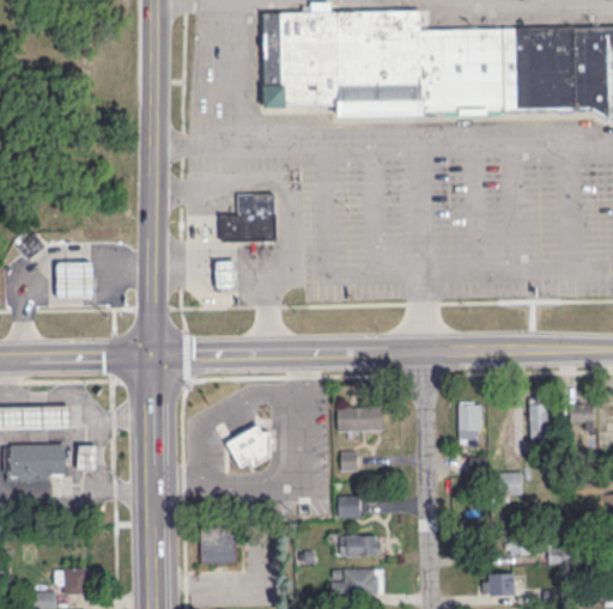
[(263,13),(299,13),(299,5),(308,5),(308,2),(331,1),(331,12),(420,11),(420,30),(612,26),(612,119),(608,120),(592,111),(339,117),(338,107),(265,108),(263,13)]
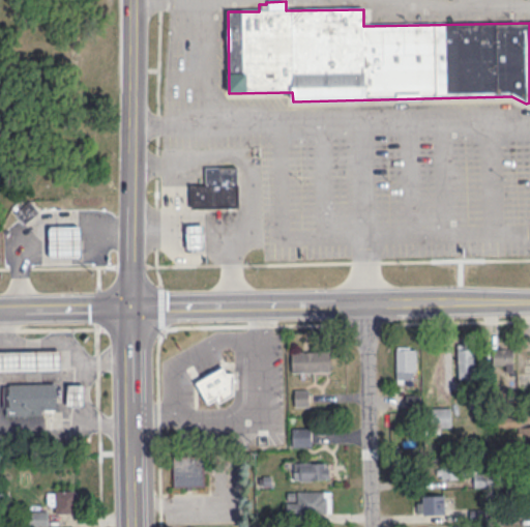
[(204,169),(205,186),(192,187),(193,209),(237,209),(237,168),(204,169)]
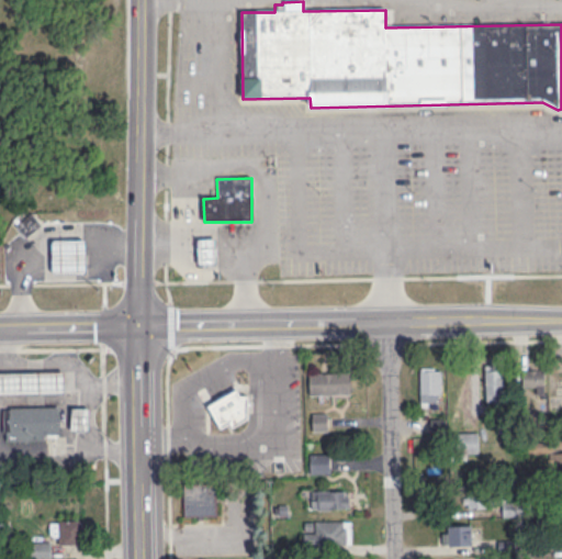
[(198,241),(215,239),(216,266),(199,267),(198,241)]
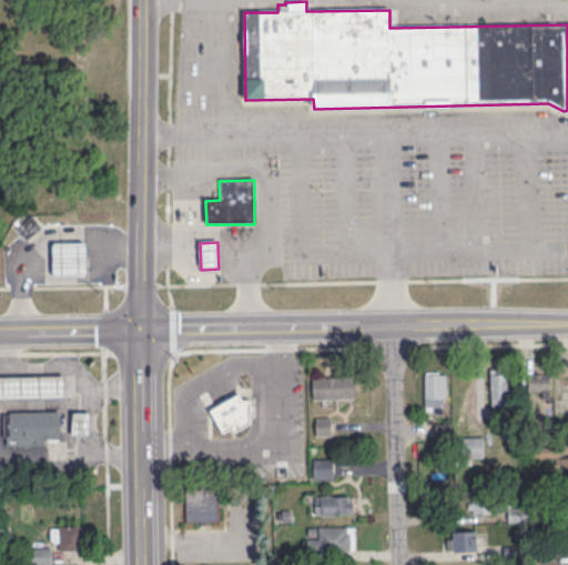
[(54,244),(88,243),(88,249),(88,275),(54,276),(54,250),(54,244)]
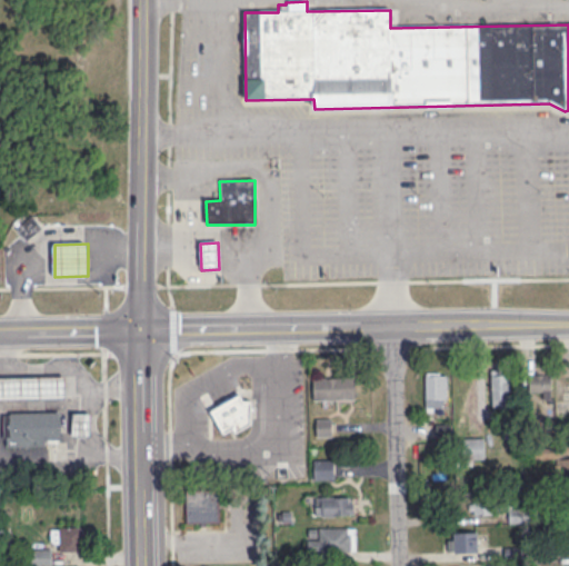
[(510,371),(491,371),(491,407),(510,407),(510,371)]
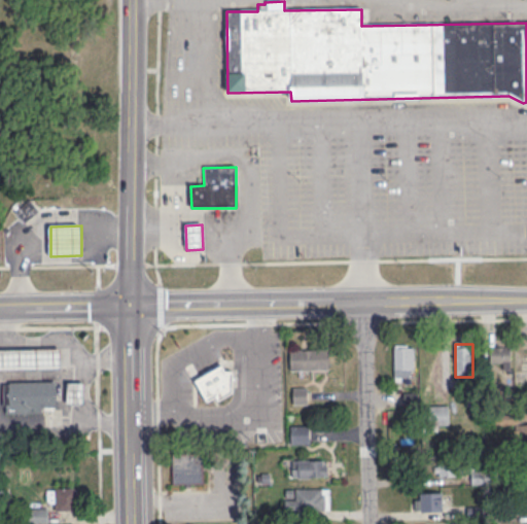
[(413,386),(413,347),(393,347),(393,386),(413,386)]
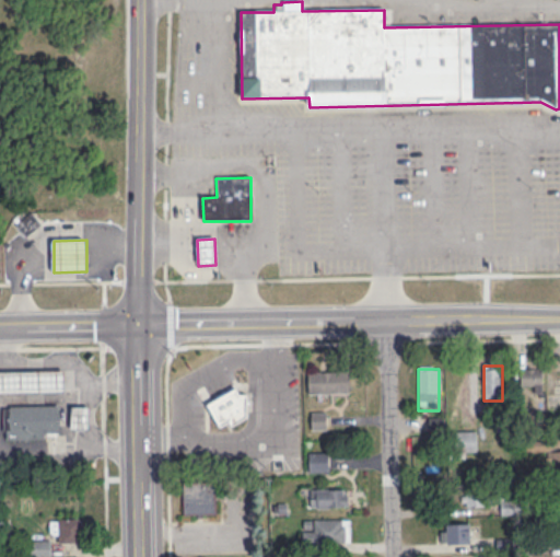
[(521,393),(544,393),(544,370),(521,370),(521,393)]
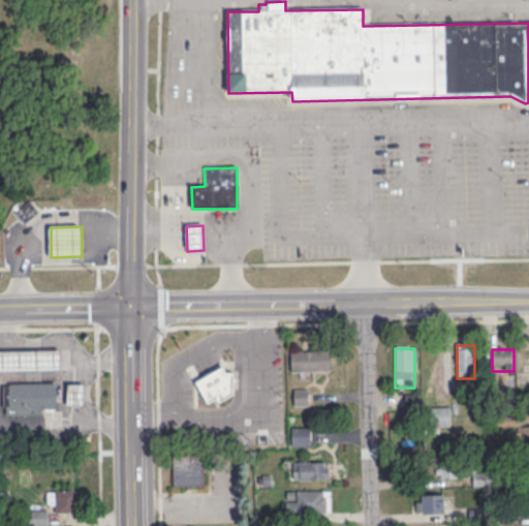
[(0,352),(2,352),(59,350),(59,370),(3,372),(0,372),(0,352)]
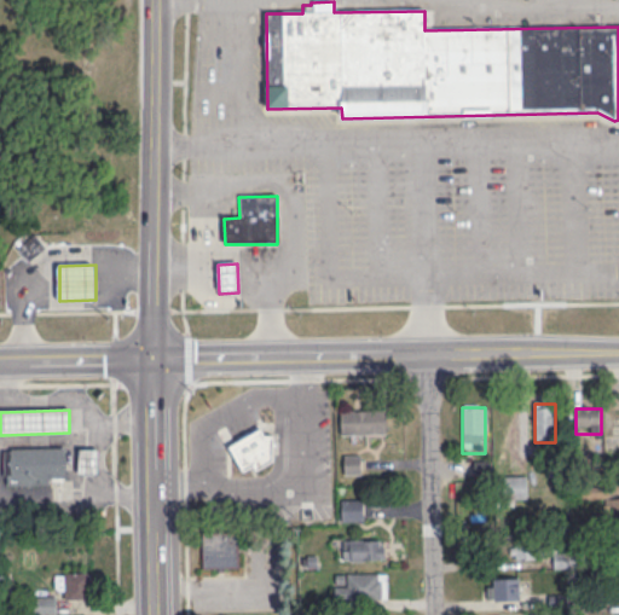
[(340,412),(340,437),(386,437),(386,412),(340,412)]
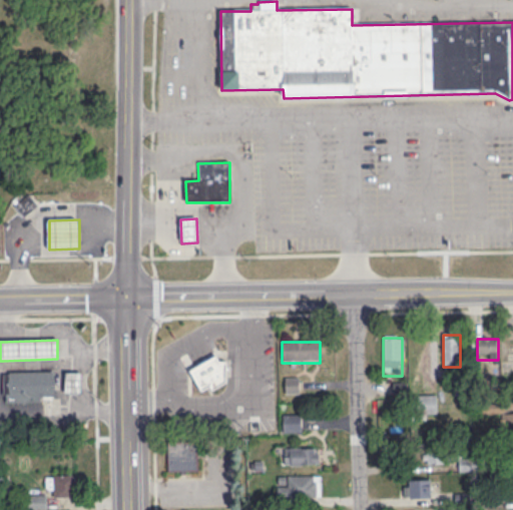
[(188,372),(214,357),(218,363),(225,363),(225,384),(211,393),(209,388),(200,393),(188,372)]
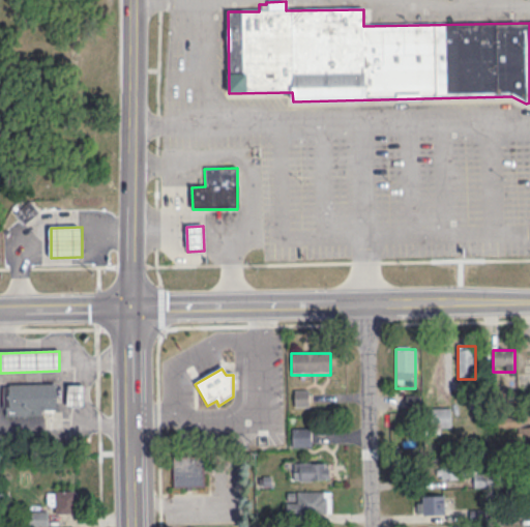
[(68,386),(85,386),(84,407),(68,407),(68,386)]
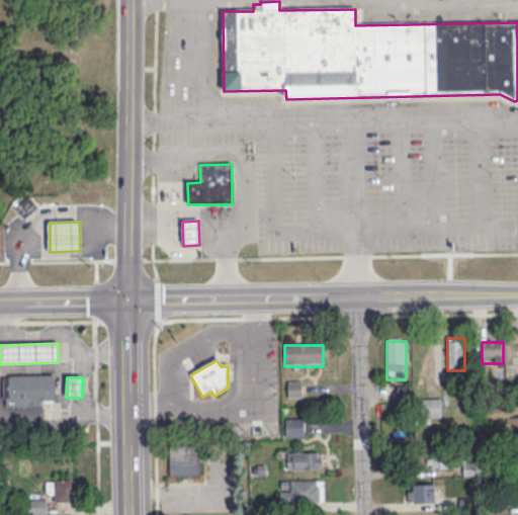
[(3,379),(55,379),(54,404),(3,404),(3,379)]
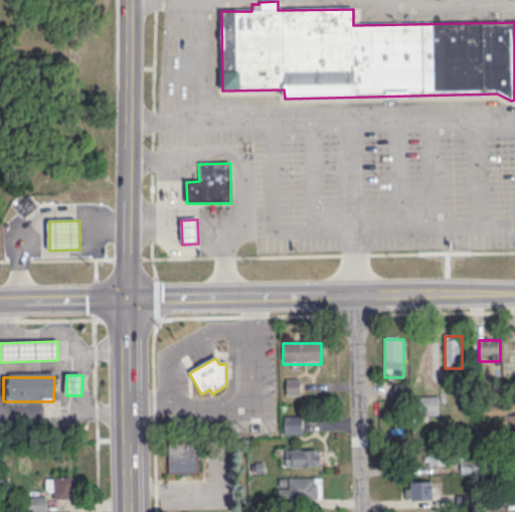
[(300,381),(286,381),(286,397),(300,397),(300,381)]
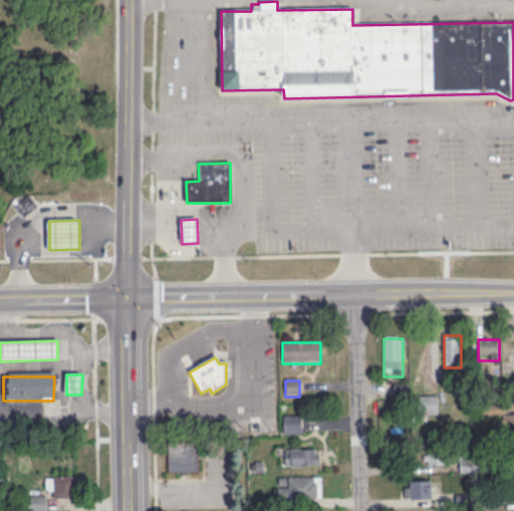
[(414,398),(414,416),(438,416),(438,398),(414,398)]
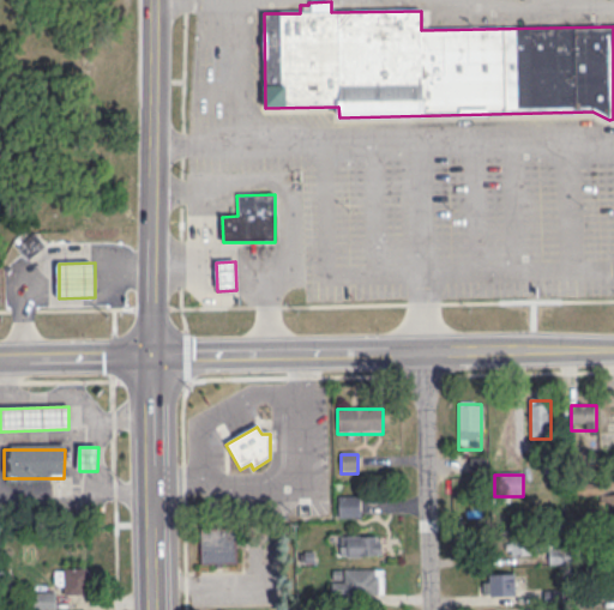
[(613,495),(601,496),(601,521),(613,520),(613,495)]
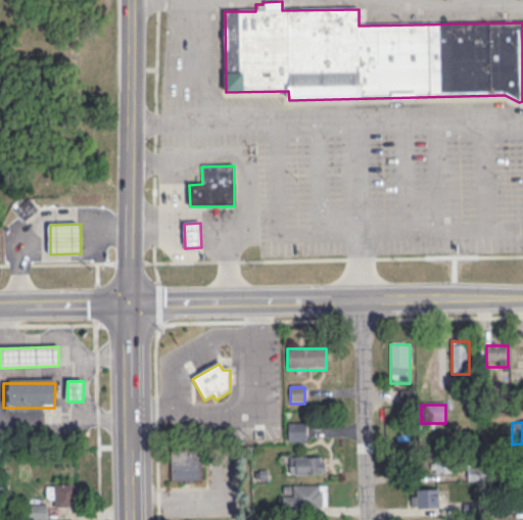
[(288,443),(307,443),(307,424),(288,424),(288,443)]
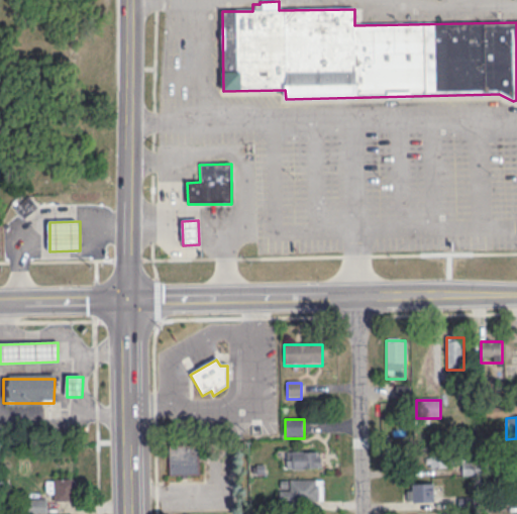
[(423,445),(441,444),(440,432),(422,433),(423,445)]
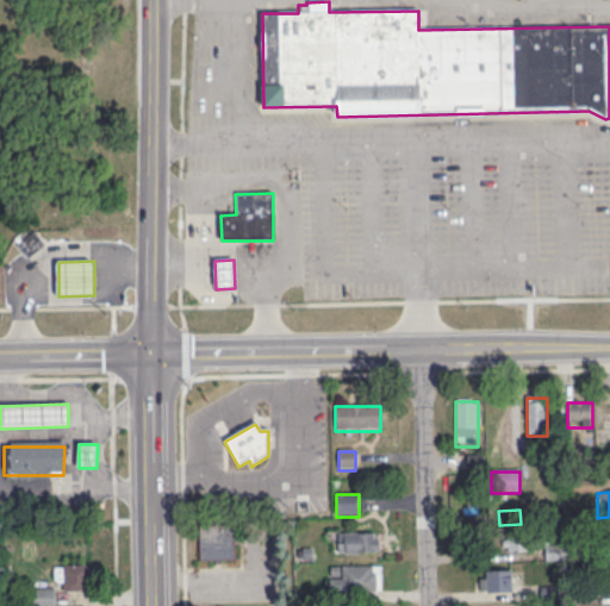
[(200,562),(235,562),(235,526),(200,526),(200,562)]
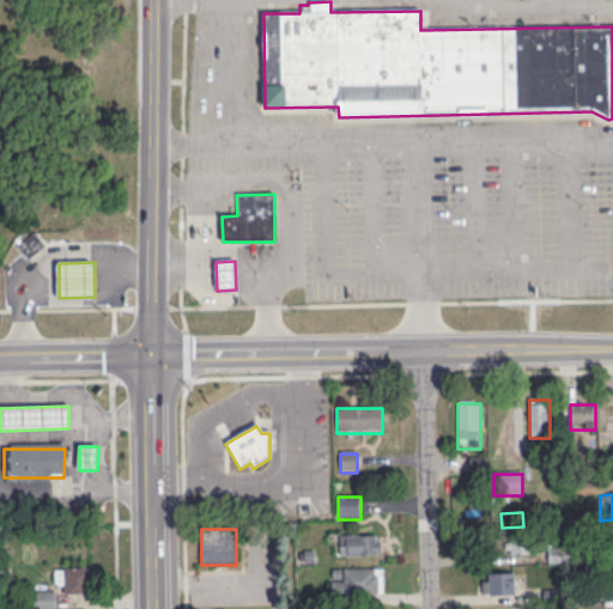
[(380,537),(339,537),(339,558),(380,558),(380,537)]
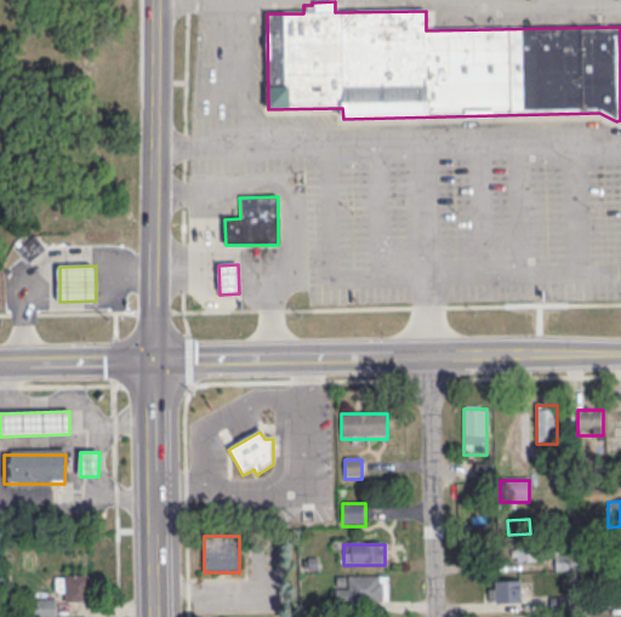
[(547,544),(512,544),(512,564),(547,564),(547,544)]
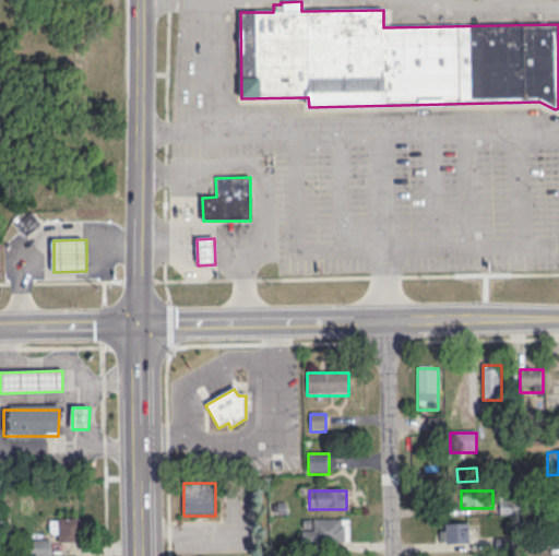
[(50,520),(50,542),(31,542),(31,555),(50,555),(50,544),(82,544),(82,520),(50,520)]
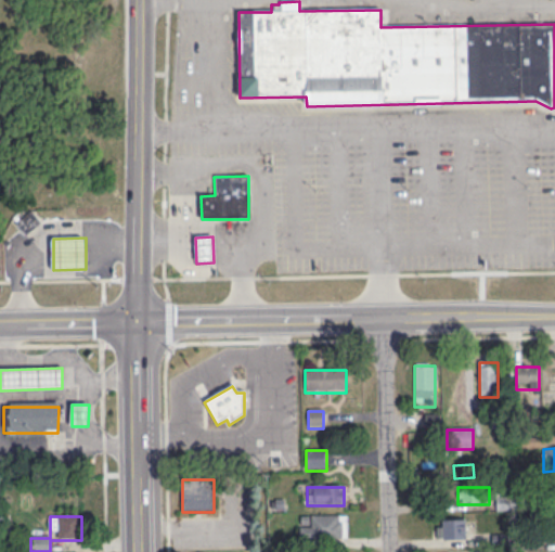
[(299,516),(299,542),(347,542),(347,516),(299,516)]
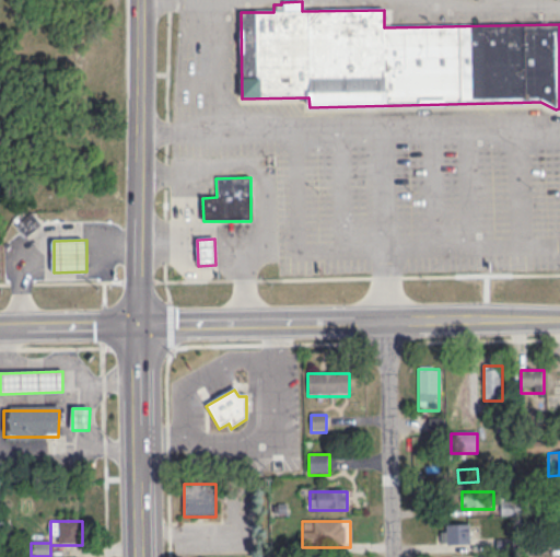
[(469,546),(469,525),(440,525),(440,546),(469,546)]
